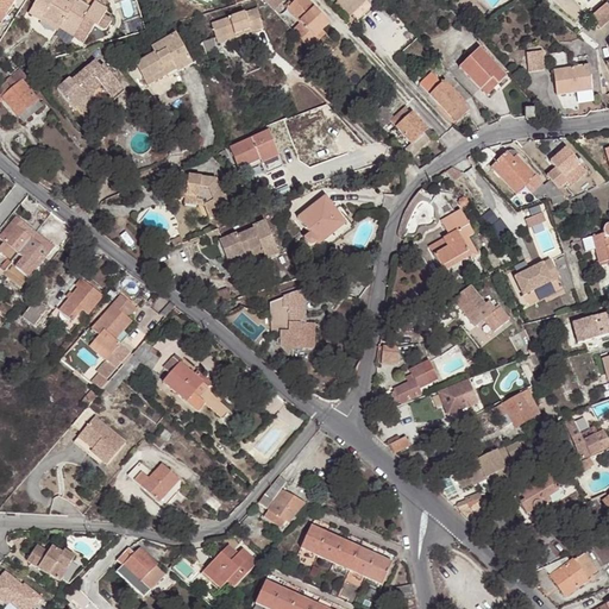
[(0,0),(0,14),(5,18),(16,0),(0,0)]
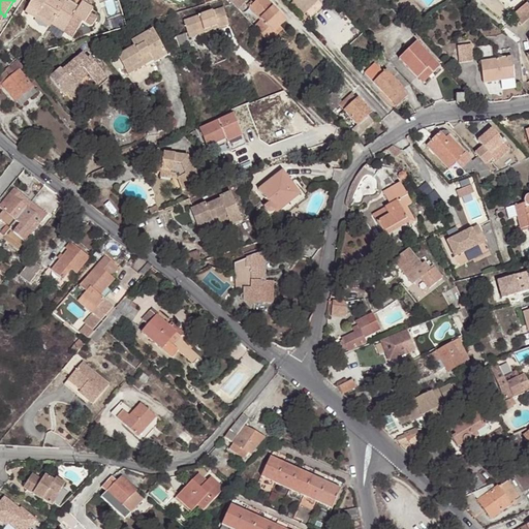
[(82,28),(92,13),(69,0),(32,0),(23,14),(33,22),(34,21),(49,29),(51,27),(63,34),(66,29),(74,34),(80,26),(82,28)]
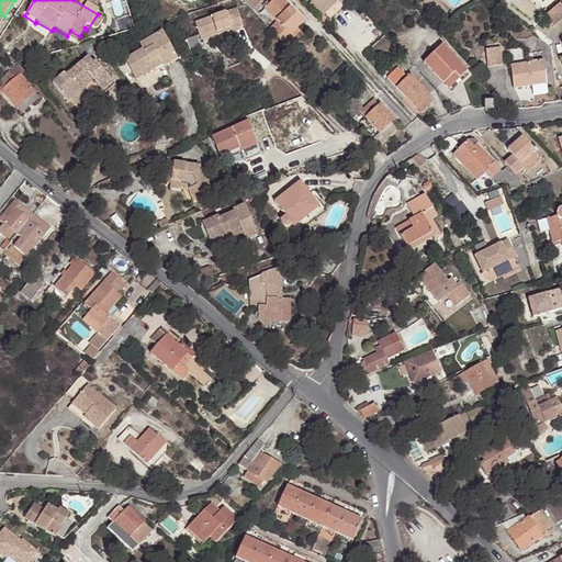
[(246,0),(257,12),(266,2),(262,0),(246,0)]
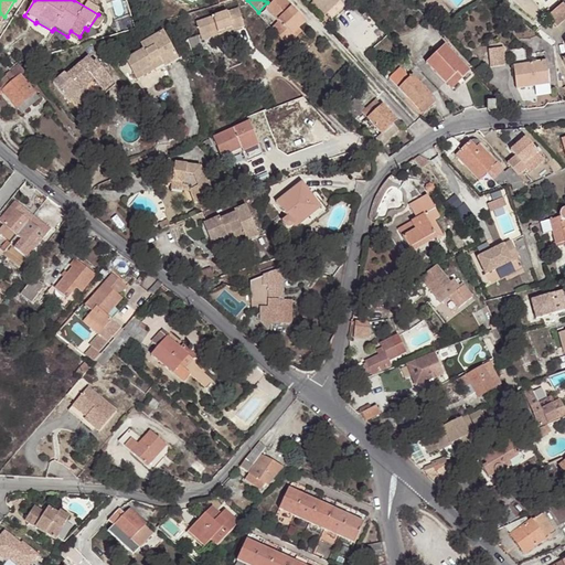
[(283,24),(276,31),(290,48),(299,41),(296,38),(302,31),(309,25),(285,0),(280,0),(270,11),(283,24)]
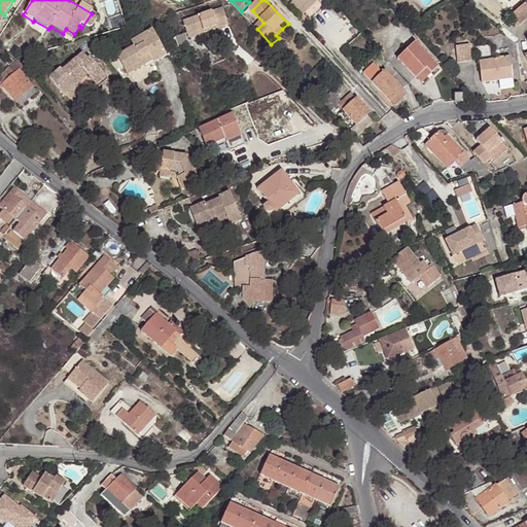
[(308,16),(323,3),(319,0),(292,0),(296,4),(308,16)]
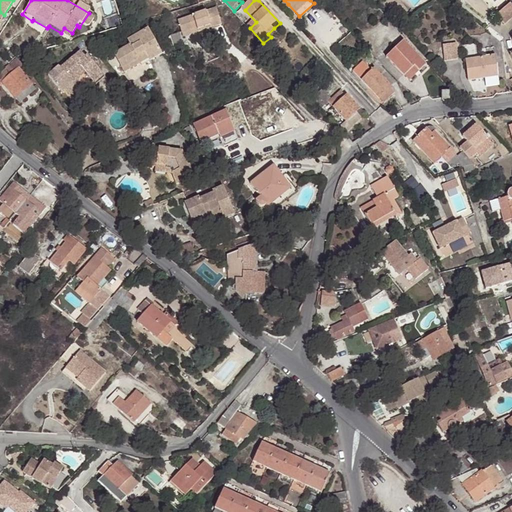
[(484,0),(466,0),(484,18),(493,9),(484,0)]
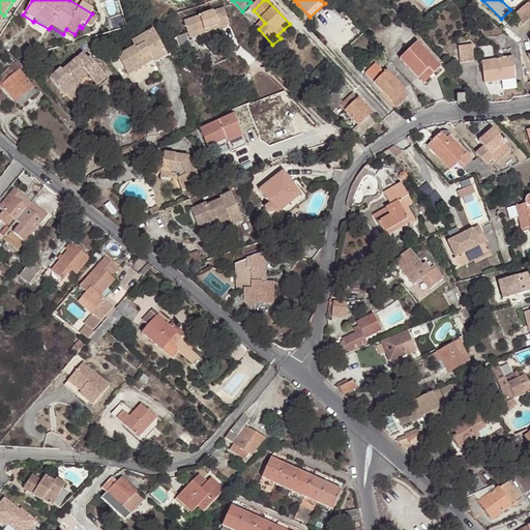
[(522,22),(529,15),(529,3),(528,1),(513,12),(522,22)]
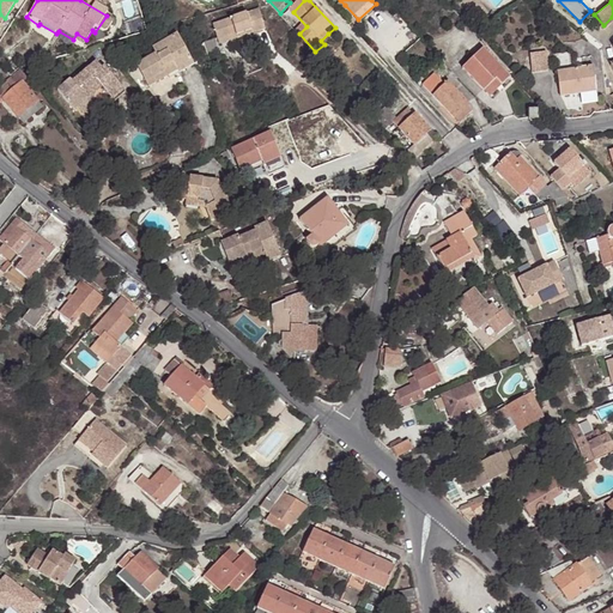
[(343,7),(357,22),(358,19),(345,5),(343,7)]
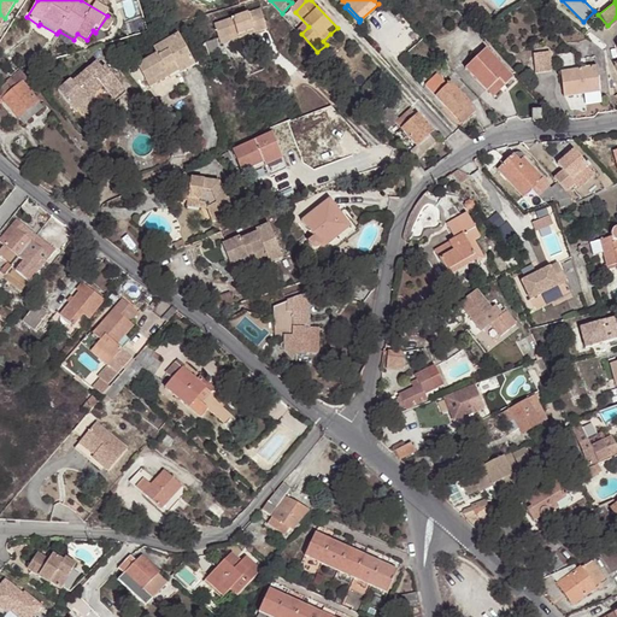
[(242,41),(271,33),(264,12),(217,25),(222,40),(240,35),(242,41)]
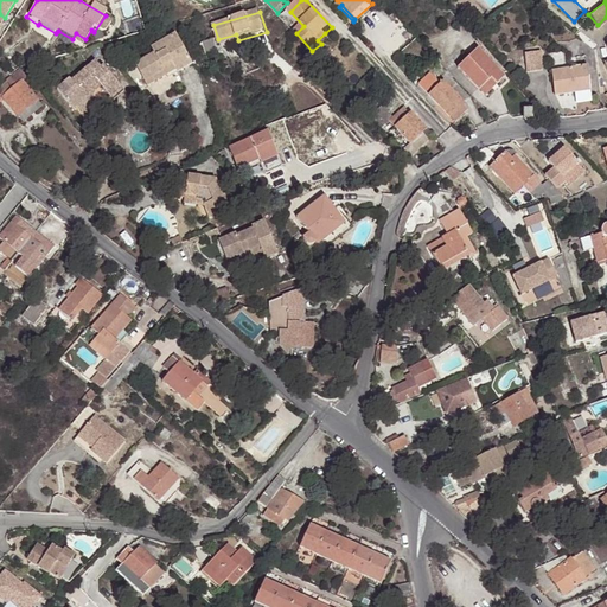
[(318,40),(321,44),(328,37),(325,33),(318,40)]
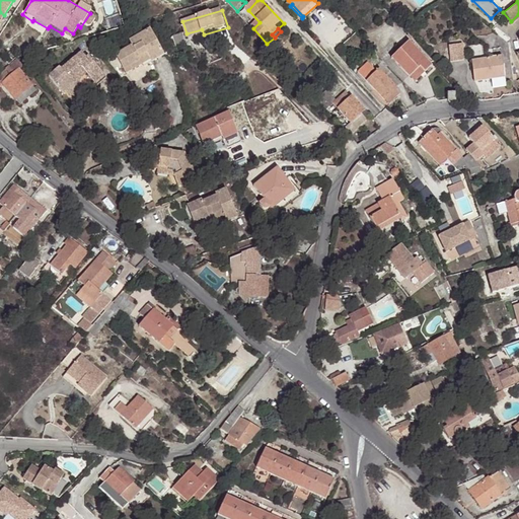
[(156,54),(160,59),(162,61),(173,51),(154,29),(137,45),(140,48),(125,60),(137,73),(151,61),(149,59),(156,54)]
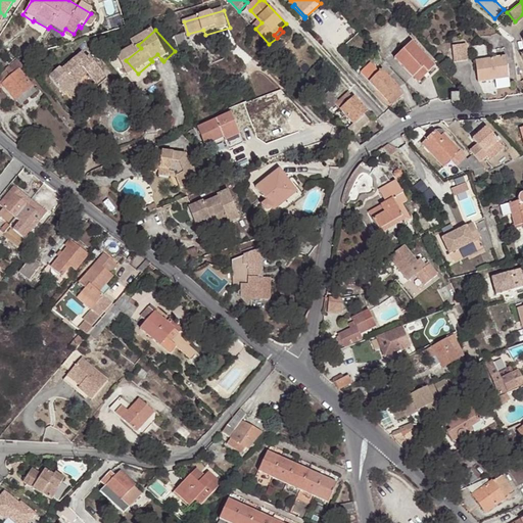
[(190,39),(205,35),(203,30),(188,34),(190,39)]
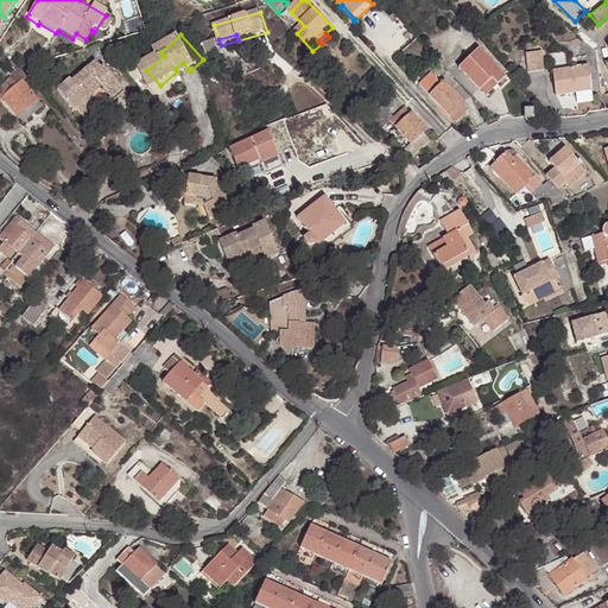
[(211,39),(201,43),(204,51),(215,46),(211,39)]
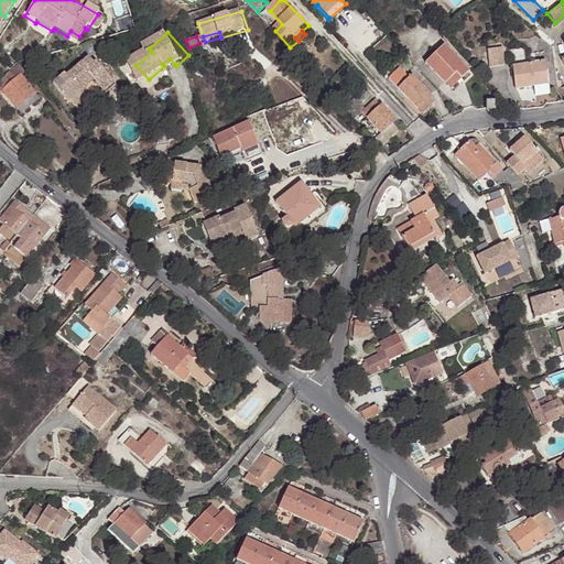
[(455,77),(459,82),(466,75),(443,47),(423,64),(444,87),(455,77)]
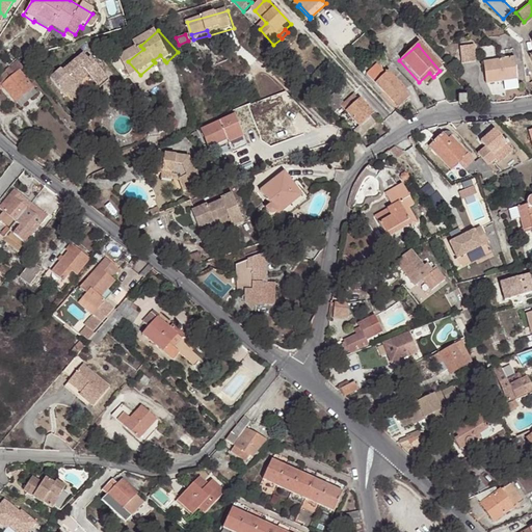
[(460,49),(461,57),(462,63),(476,61),(476,55),(475,47),(460,49)]
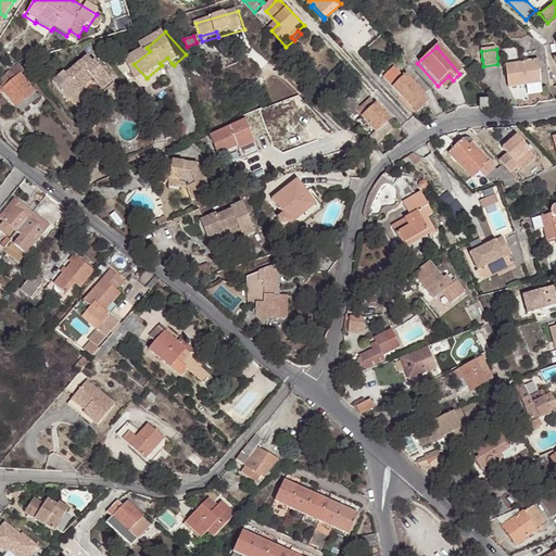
[(101,98),(116,85),(97,61),(93,64),(87,58),(66,75),(64,73),(54,81),(71,101),(74,99),(77,103),(95,89),(101,98)]
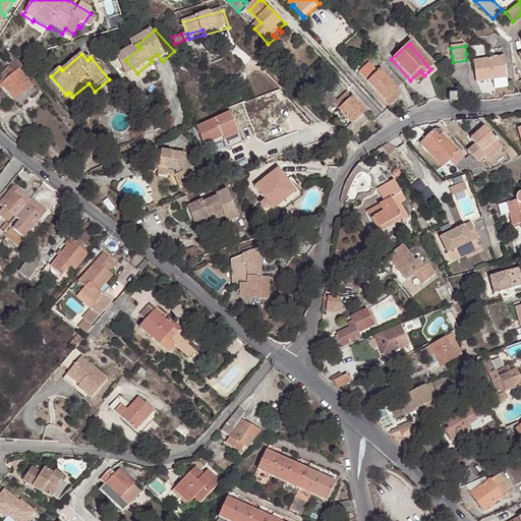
[(140,77),(161,59),(157,54),(150,59),(152,61),(137,73),(140,77)]
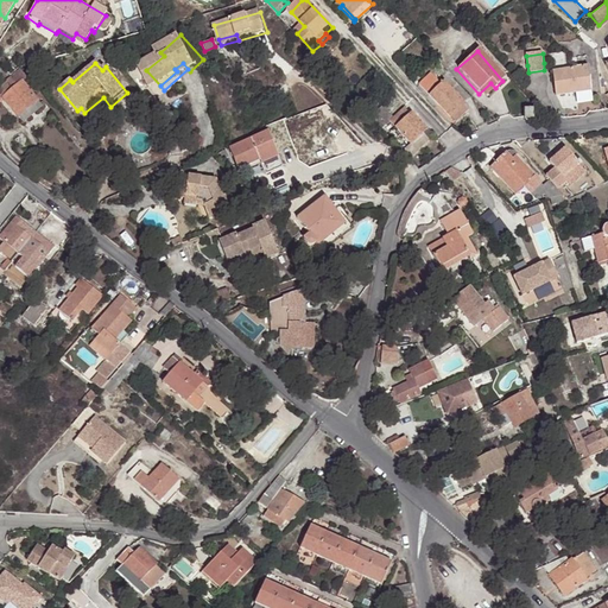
[(576,88),(591,86),(589,65),(553,70),(557,94),(577,92),(576,88)]
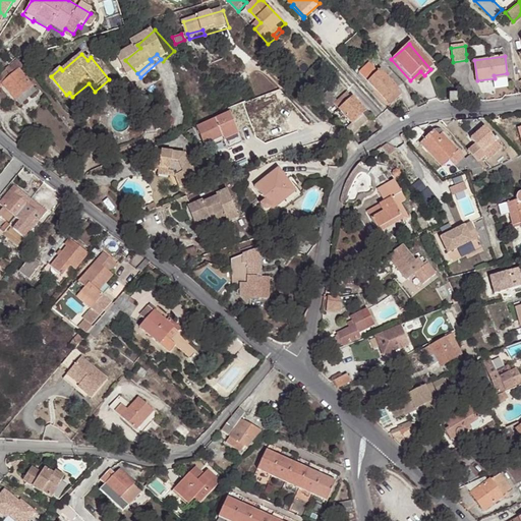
[(0,87),(3,83),(15,100),(33,85),(19,70),(23,67),(16,60),(14,62),(14,63),(8,68),(0,75),(0,87)]
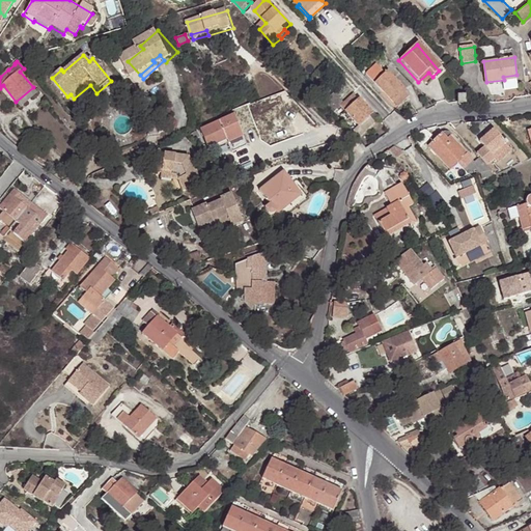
[(394,102),(407,91),(381,61),(368,72),(394,102)]
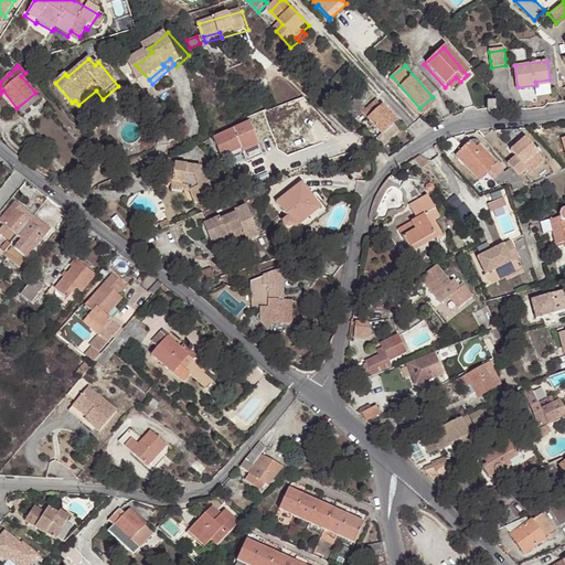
[(449,92),(460,82),(456,77),(445,87),(449,92)]
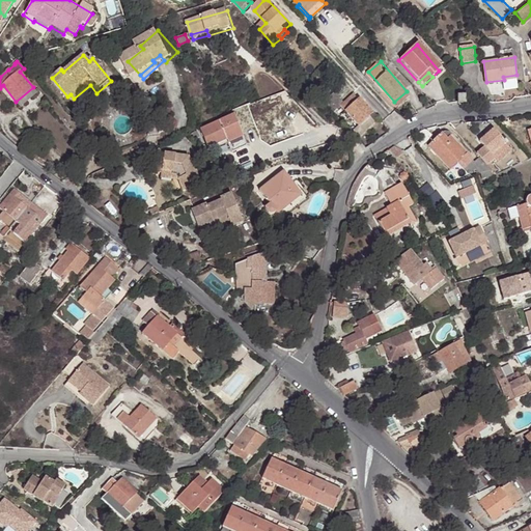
[(518,83),(516,75),(503,77),(504,80),(505,85),(518,83)]
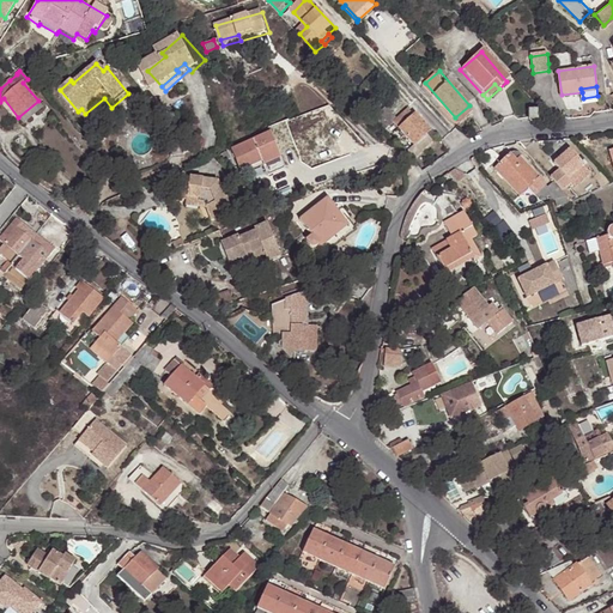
[(38,101),(18,117),(24,125),(43,108),(38,101)]
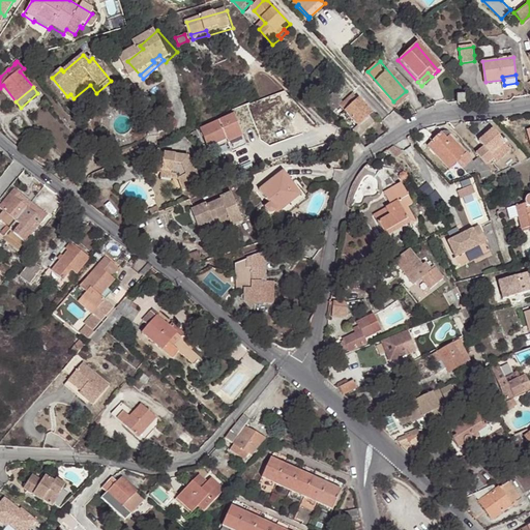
[(393,101),(396,106),(410,95),(406,91),(393,101)]
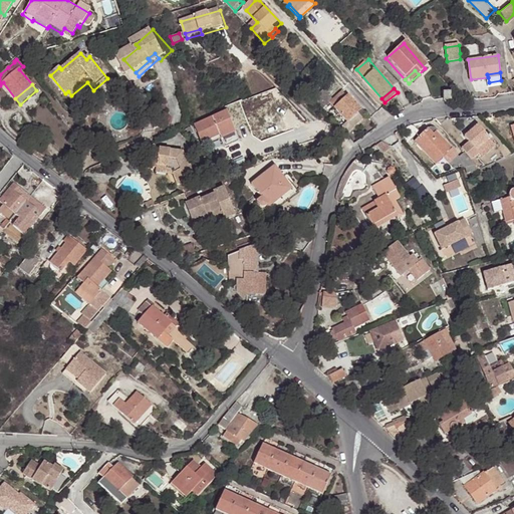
[(357,112),(361,109),(344,89),(330,101),(348,121),(341,126),(347,133),(362,118),(357,112)]
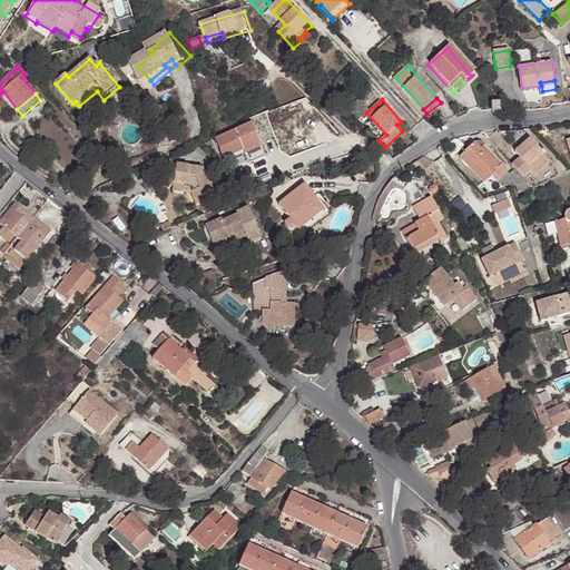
[(252,124),(216,139),(225,161),(244,154),(245,154),(246,156),(249,166),(266,160),(262,147),(252,124)]
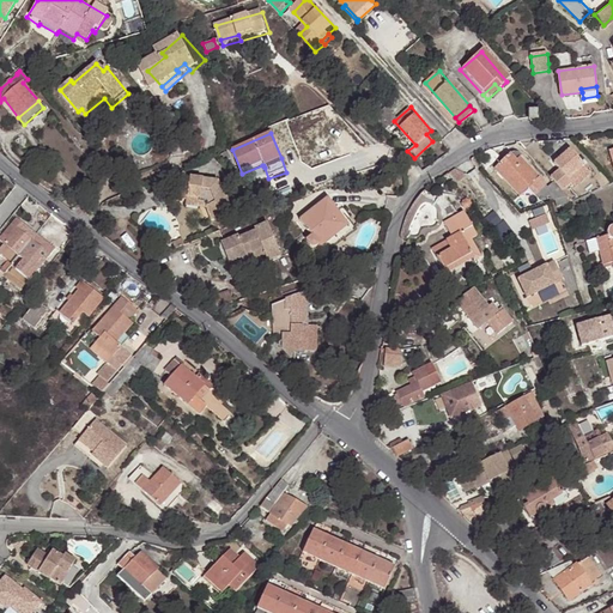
[(551,163),(542,170),(547,176),(556,184),(564,176),(580,163),(562,144),(546,157),(551,163)]
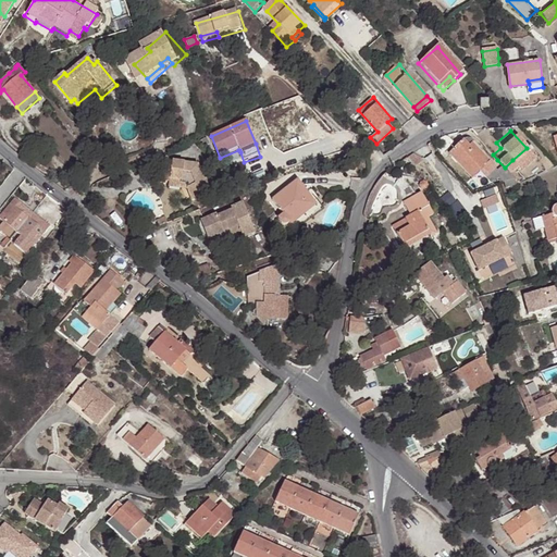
[(503,182),(515,178),(505,168),(497,160),(489,168),(470,147),(466,150),(460,144),(449,153),(472,178),(480,171),(491,183),(498,177),(503,182)]
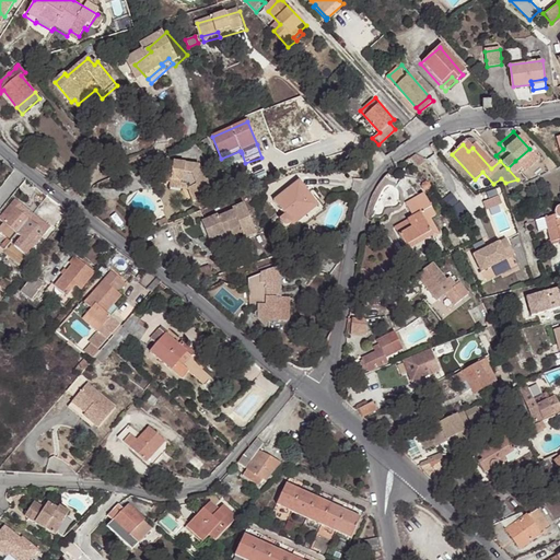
[(529,149),(515,161),(520,166),(534,154),(529,149)]
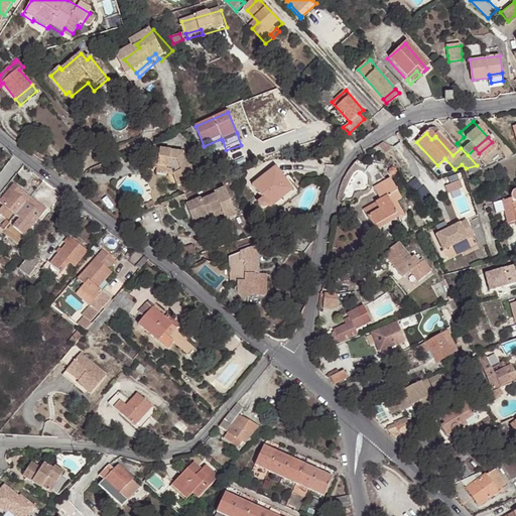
[(176,169),(178,175),(182,185),(190,182),(191,184),(203,179),(197,165),(195,166),(188,152),(164,149),(164,154),(152,152),(150,165),(162,167),(162,165),(171,167),(170,169),(176,169)]
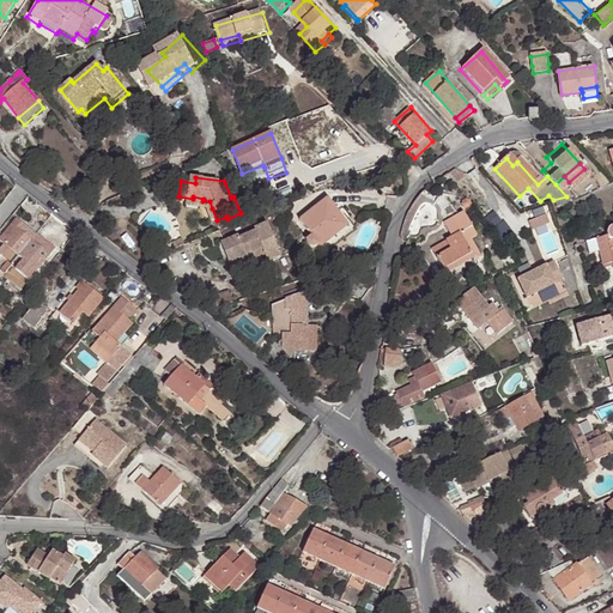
[(192,206),(212,208),(210,201),(202,201),(204,199),(193,196),(193,199),(192,206)]
